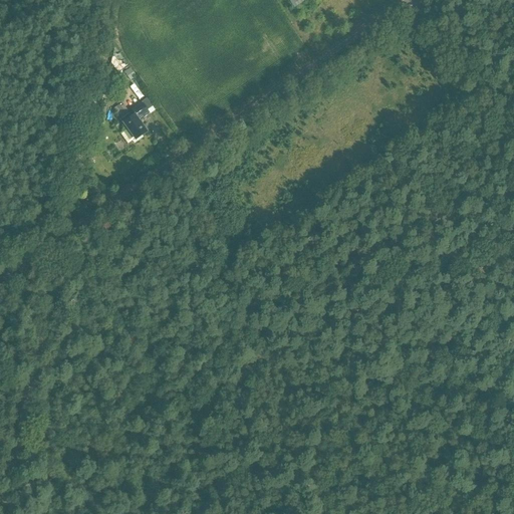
[(287,0),(293,8),(305,0),(287,0)]
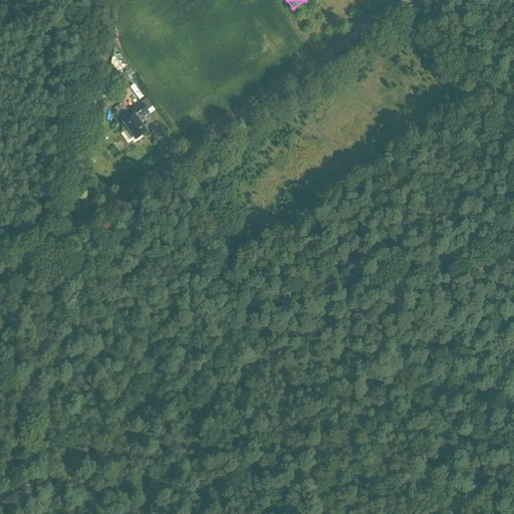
[(110,65),(115,73),(129,64),(114,46),(110,65)]
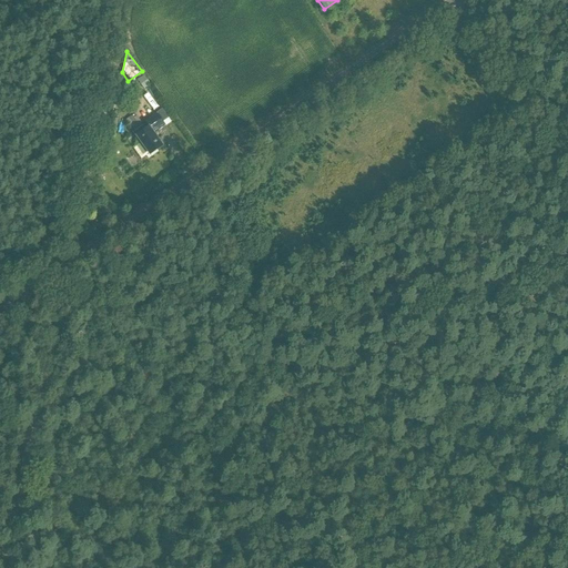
[(144,75),(138,80),(144,90),(151,85),(144,75)]
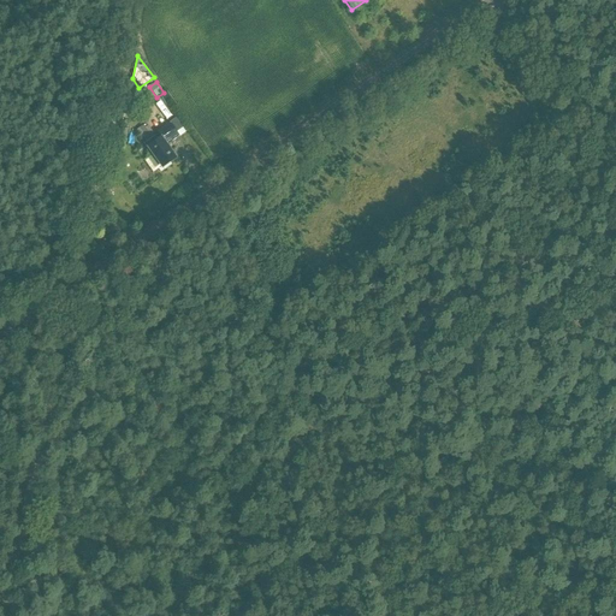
[(163,169),(176,159),(166,146),(179,136),(170,123),(157,132),(161,138),(148,148),(163,169)]
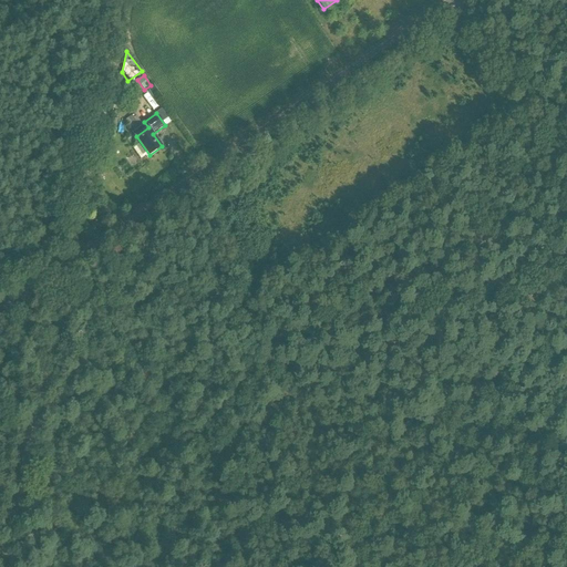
[(133,132),(143,125),(140,121),(137,122),(132,115),(124,121),(133,132)]
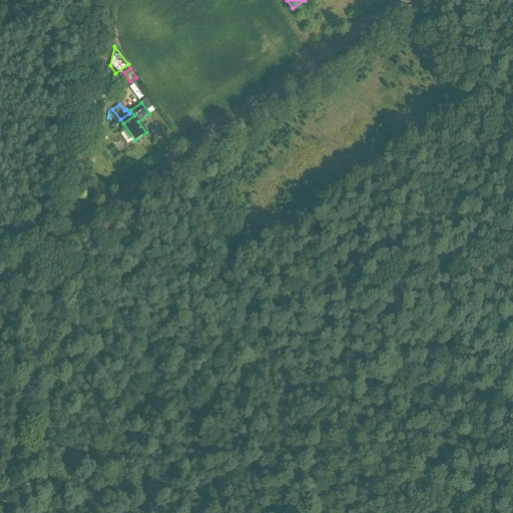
[(154,117),(160,115),(157,108),(151,111),(154,117)]
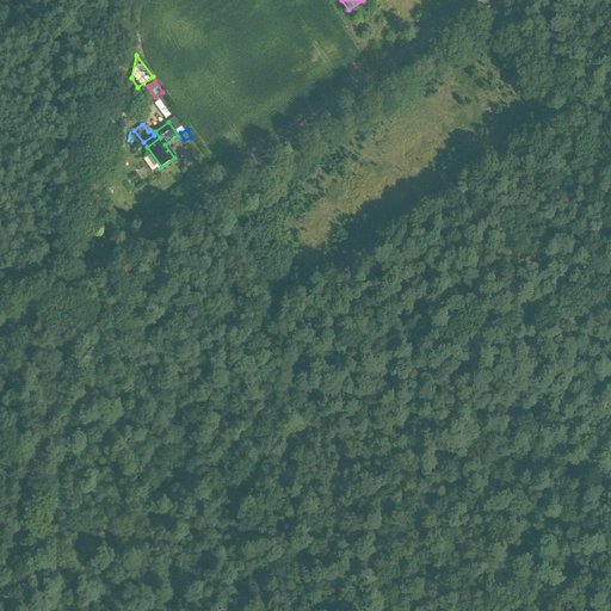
[(170,172),(181,161),(177,156),(165,167),(170,172)]
